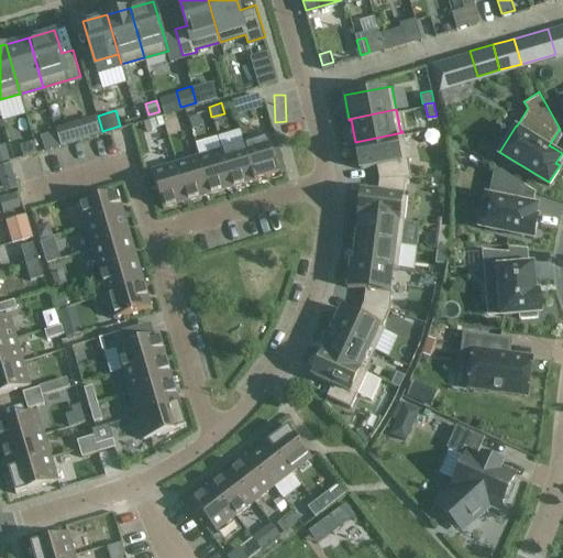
[(199,111),(190,115),(192,124),(202,121),(199,111)]
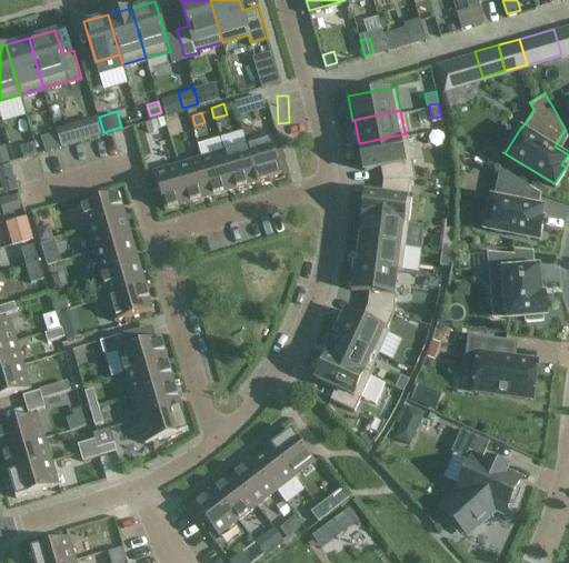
[(58,130),(62,143),(76,140),(71,126),(58,130)]
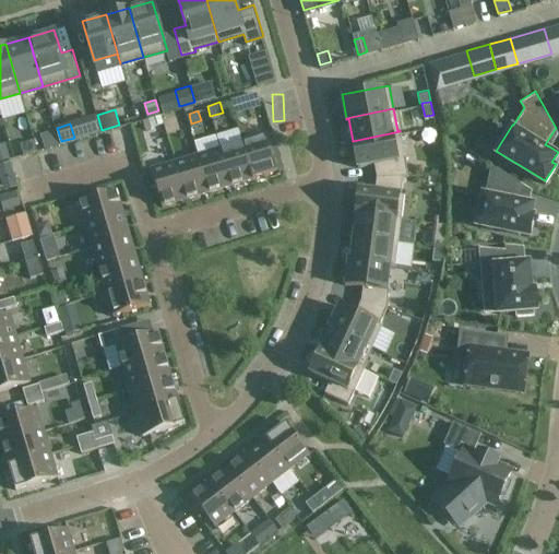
[(45,146),(59,142),(55,127),(40,131),(45,146)]
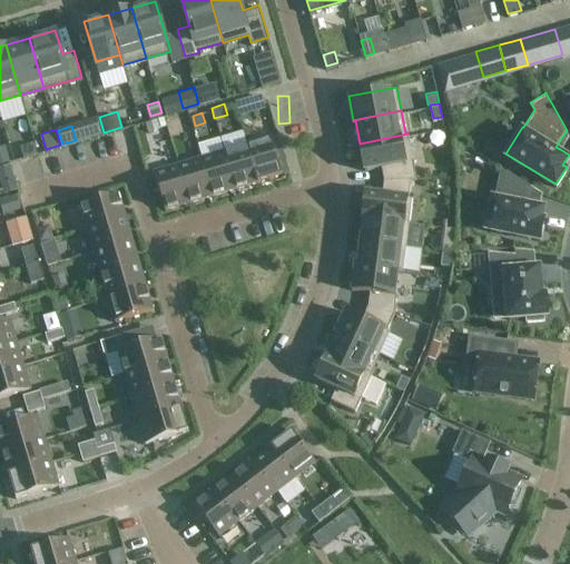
[(384,178),(411,177),(416,177),(408,134),(360,144),(365,168),(381,165),(384,178)]
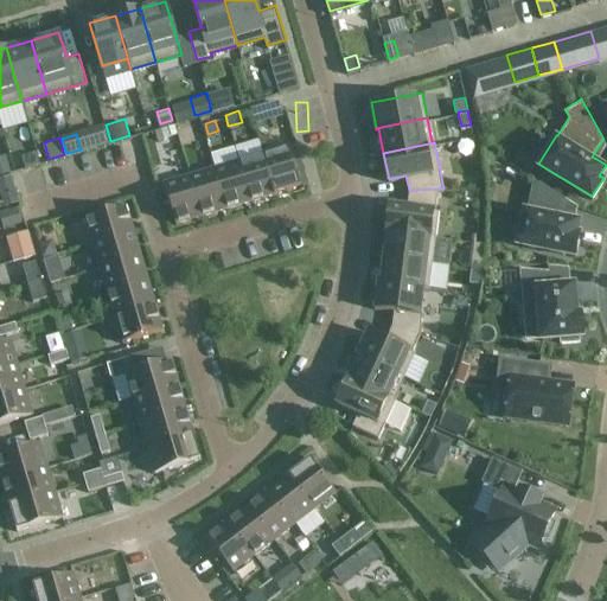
[(275,191),(300,184),(288,144),(263,151),(275,191)]
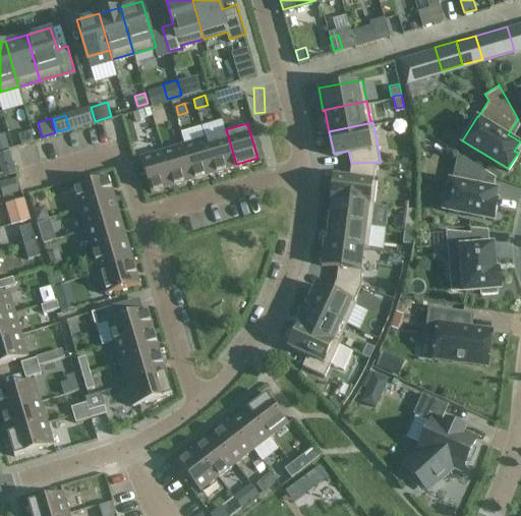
[(215,170),(236,164),(226,129),(205,135),(215,170)]
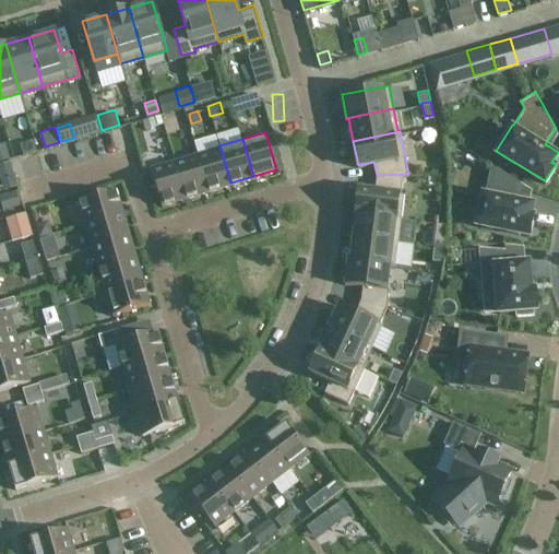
[(24,152),(37,149),(35,140),(21,144),(24,152)]
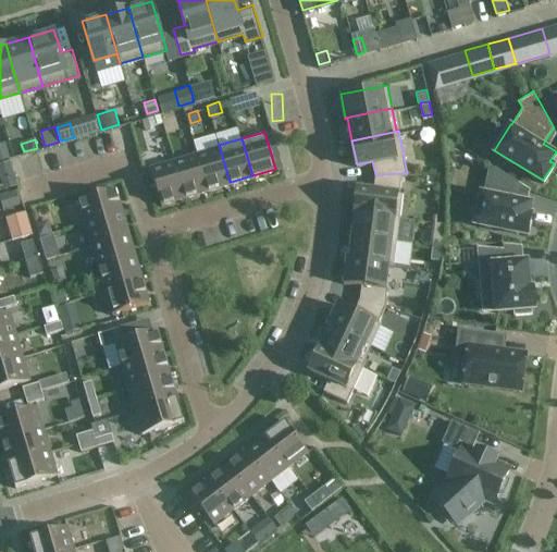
[(207,188),(230,182),(219,145),(196,151),(207,188)]
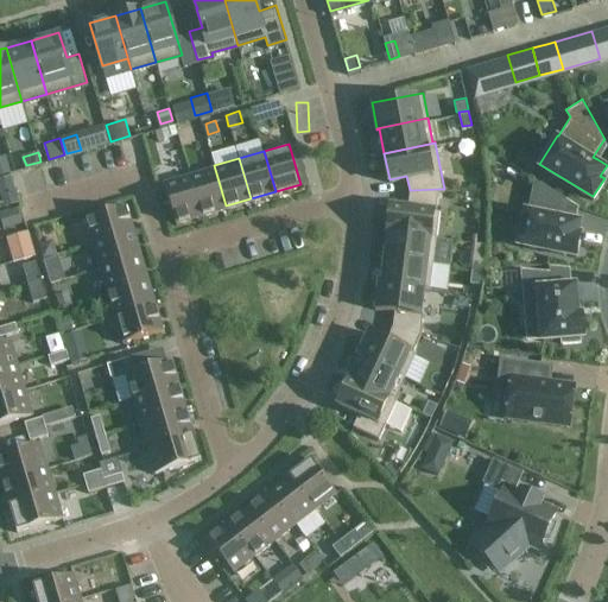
[(202,213),(226,206),(214,165),(190,172),(202,213)]
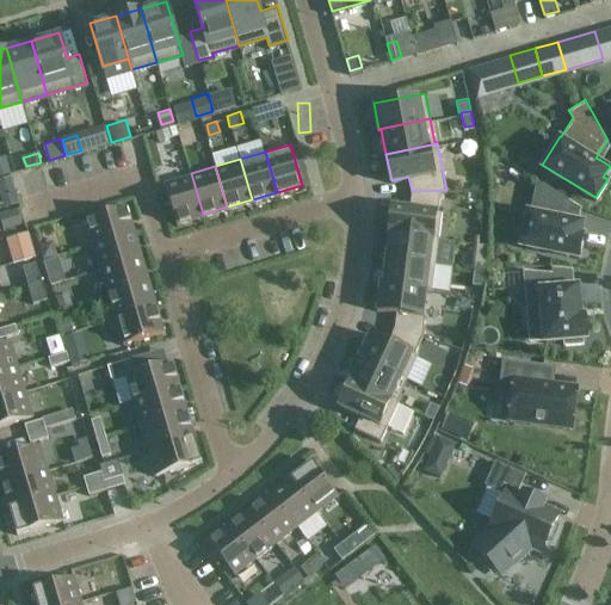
[(11,172),(1,174),(1,177),(5,190),(14,187),(11,172)]
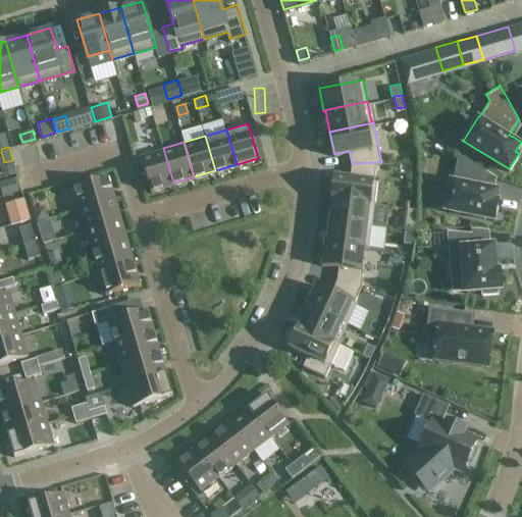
[(141,154),(151,190),(173,183),(163,148),(141,154)]
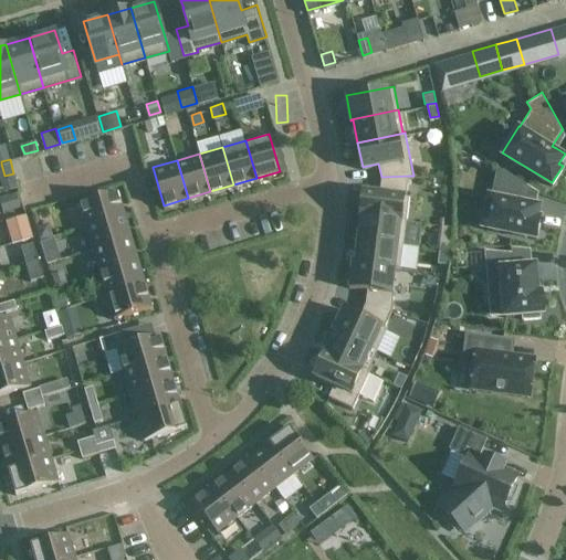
[(489,194),(483,224),(536,235),(540,217),(536,215),(538,204),(536,204),(523,201),(527,182),(496,165),(491,194),(489,194)]
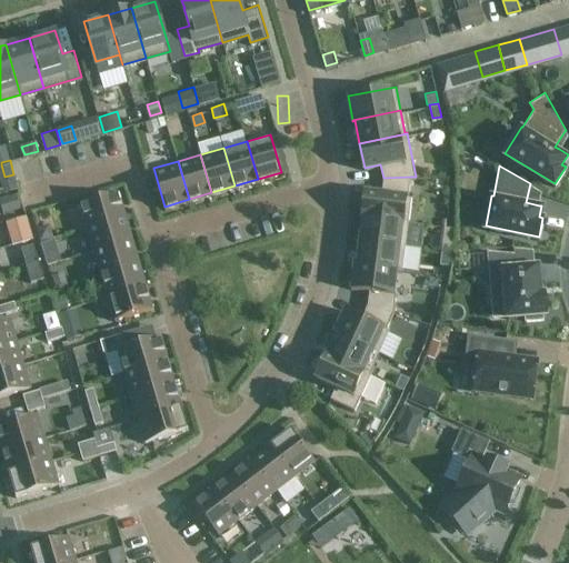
[(410,177),(383,178),(381,192),(366,190),(362,214),(409,220),(412,195),(409,195),(410,177)]
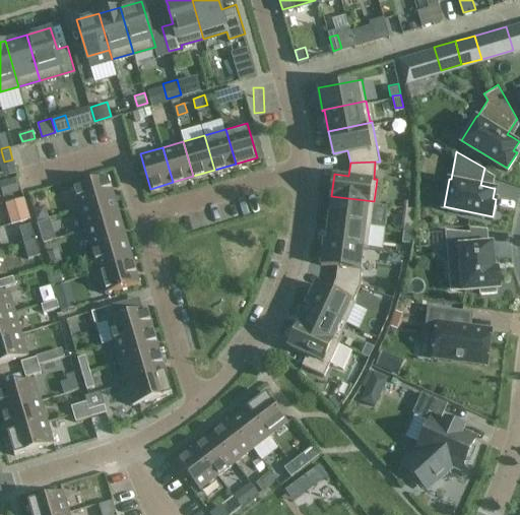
[(73,184),(79,205),(114,195),(108,174),(73,184)]
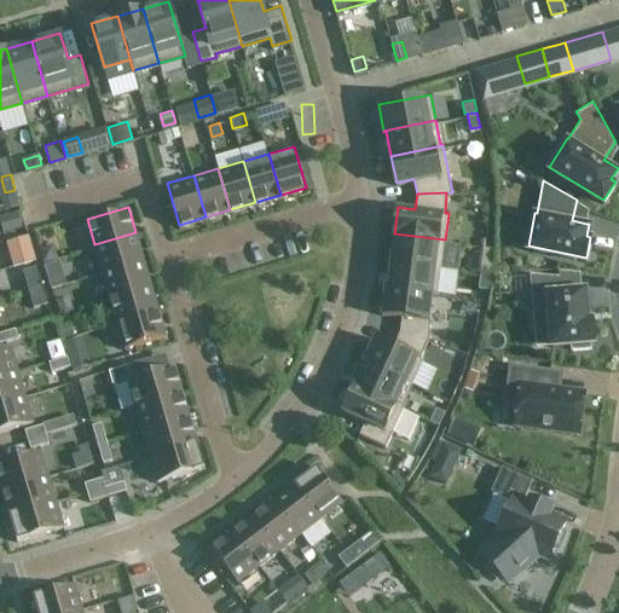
[(0,219),(3,229),(22,223),(17,208),(0,213),(0,219)]
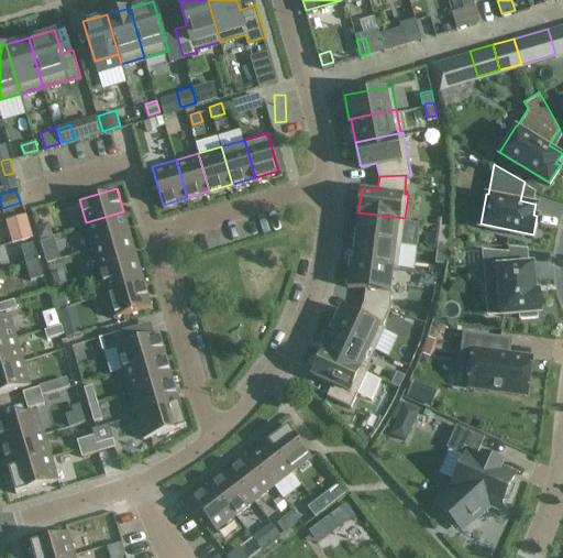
[(9,216),(15,238),(31,233),(24,211),(9,216)]
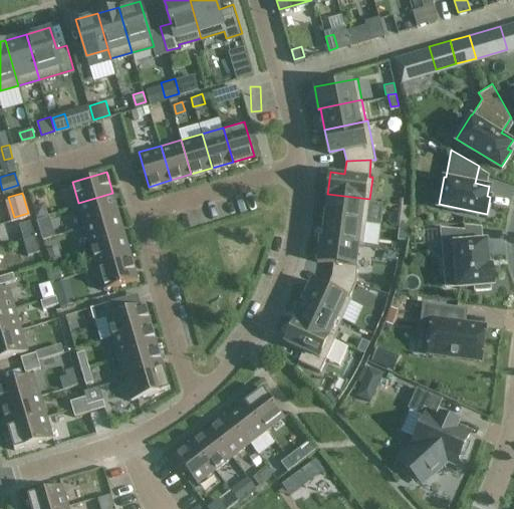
[(112,193),(78,203),(84,224),(118,214),(112,193)]
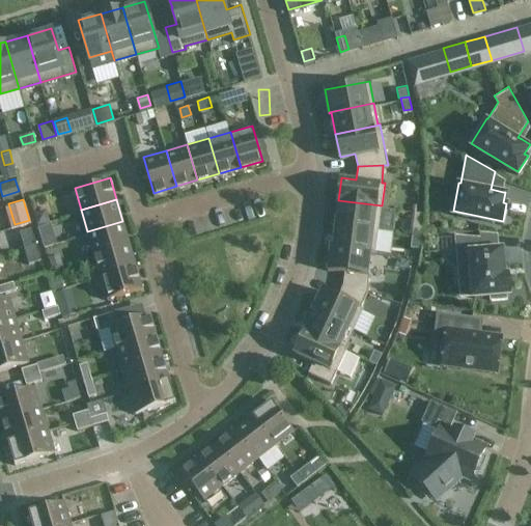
[(382,205),(338,200),(335,222),(379,228),(382,205)]
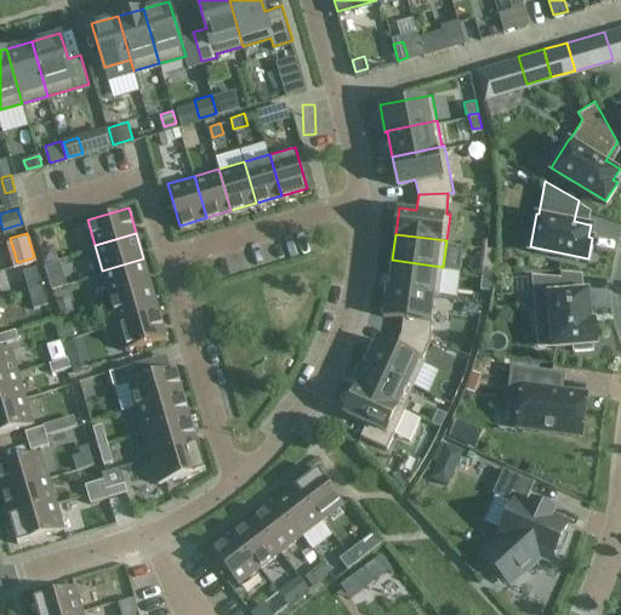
[(57,255),(55,249),(45,243),(39,244),(44,260),(57,255)]
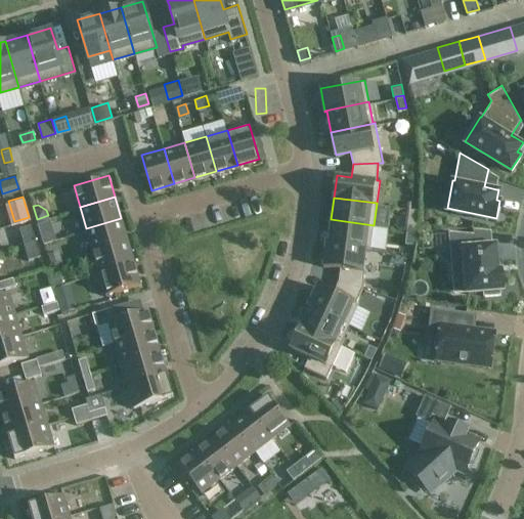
[(408,208),(406,228),(415,230),(418,209),(408,208)]
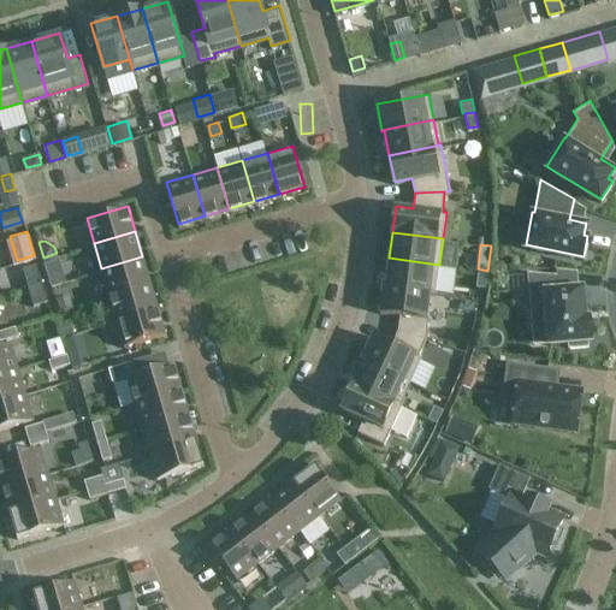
[(101,268),(108,294),(150,282),(142,256),(101,268)]
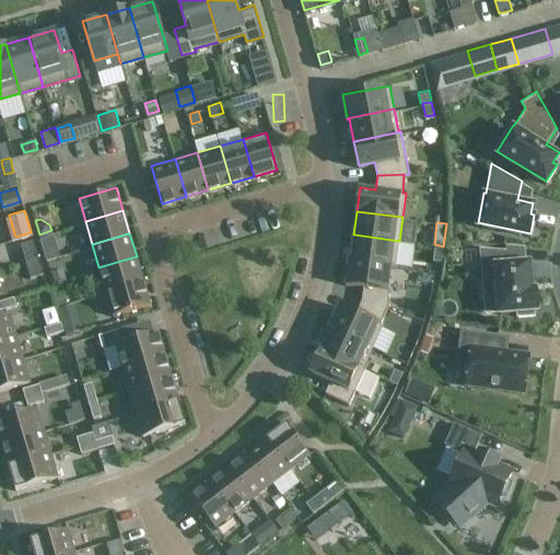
[(353,234),(351,257),(348,257),(348,258),(396,264),(399,241),(353,234)]
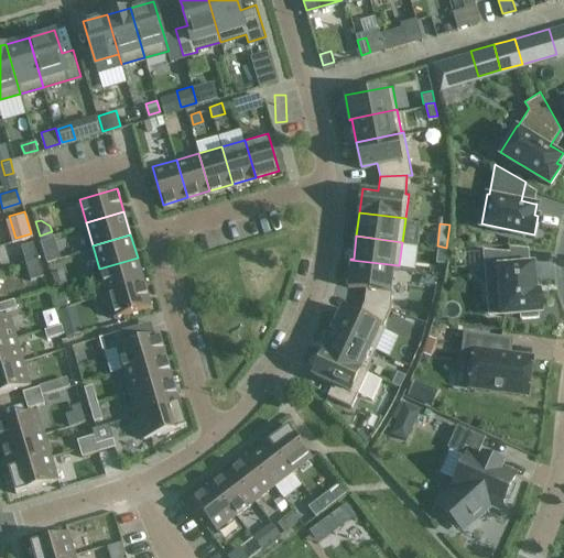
[(25,260),(38,256),(33,240),(20,243),(25,260)]
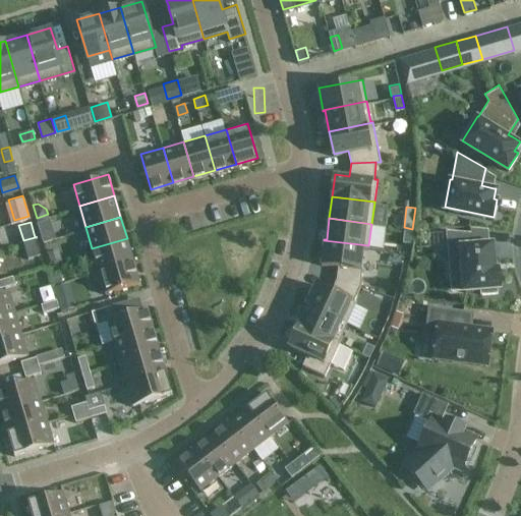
[(393,226),(391,239),(402,240),(411,241),(412,229),(404,227),(393,226)]
